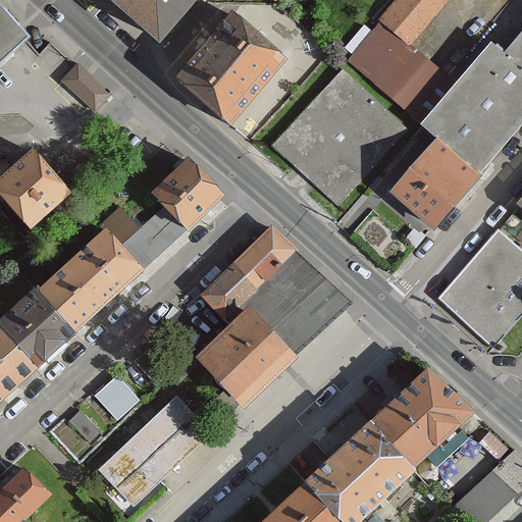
[(112,0),(159,41),(195,0),(112,0)]
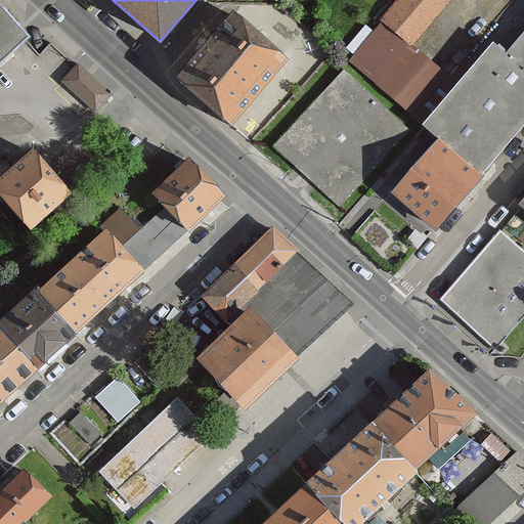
[(451,0),(398,0),(381,22),(412,49),(451,0)]
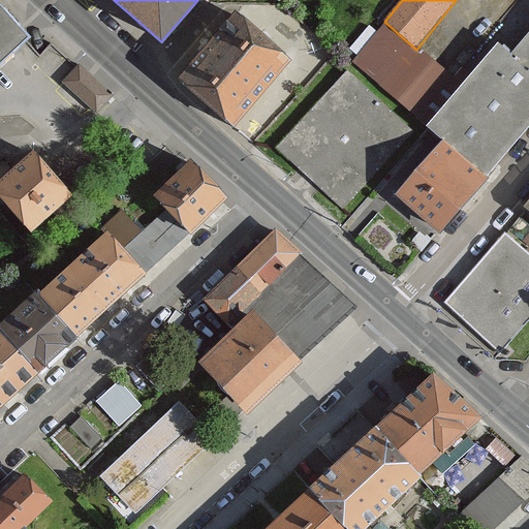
[(0,70),(30,43),(0,9),(0,70)]
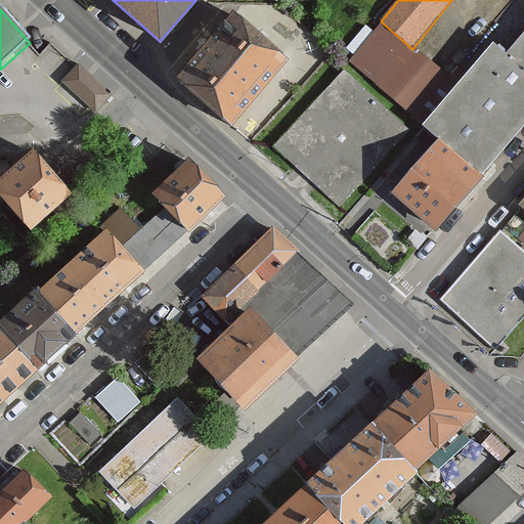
[(292,62),(232,15),(178,83),(237,130),(292,62)]
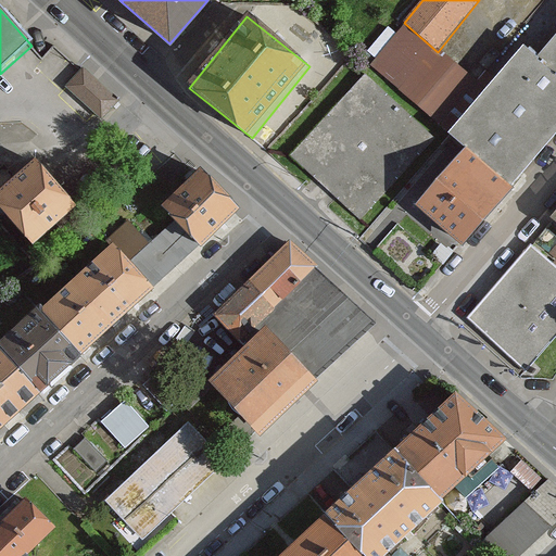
[(438,52),(404,23),(368,66),(441,127),(477,84),(438,52)]
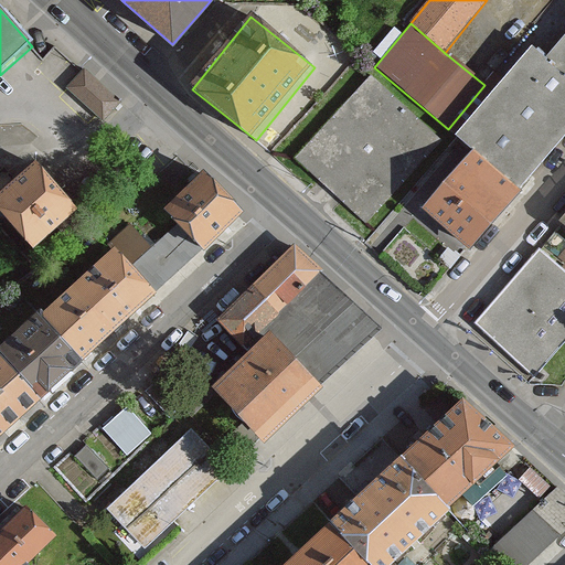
[(535,45),(458,134),(476,149),(520,189),(564,137),(564,38),(548,57),(535,45)]
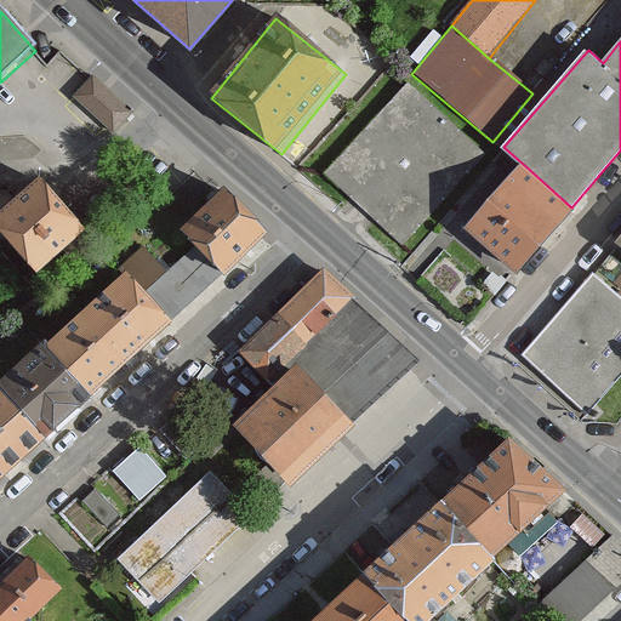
[(131,112),(95,80),(79,97),(114,130),(131,112)]
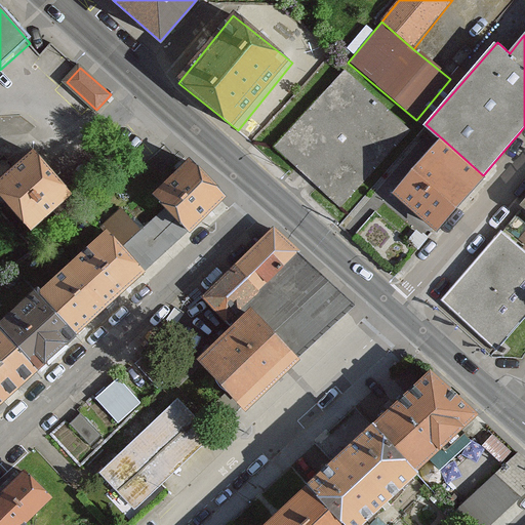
[(344,72),(275,150),(348,212),(415,134),(344,72)]
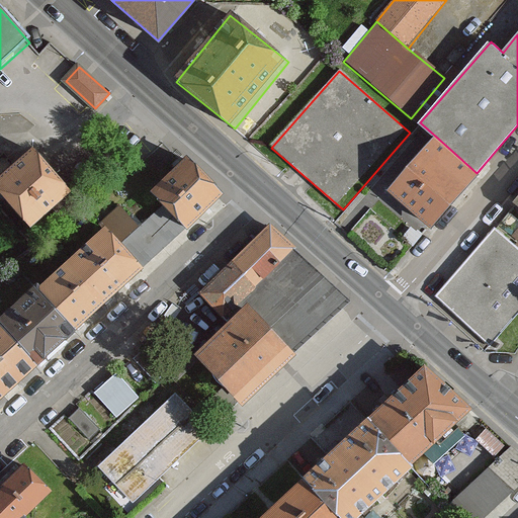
[(428,228),(477,173),(436,137),(387,192),(428,228)]
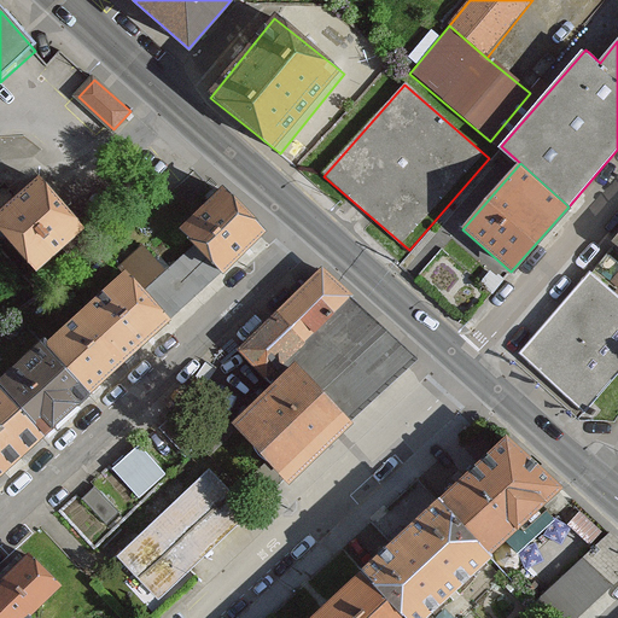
[(38,182),(0,216),(0,232),(38,274),(83,232),(38,182)]
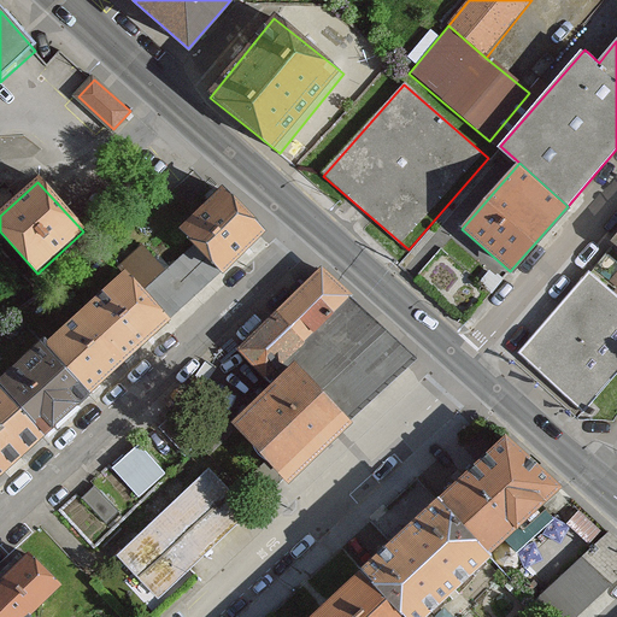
[(217,272),(262,231),(224,192),(180,233),(192,245),(217,272)]
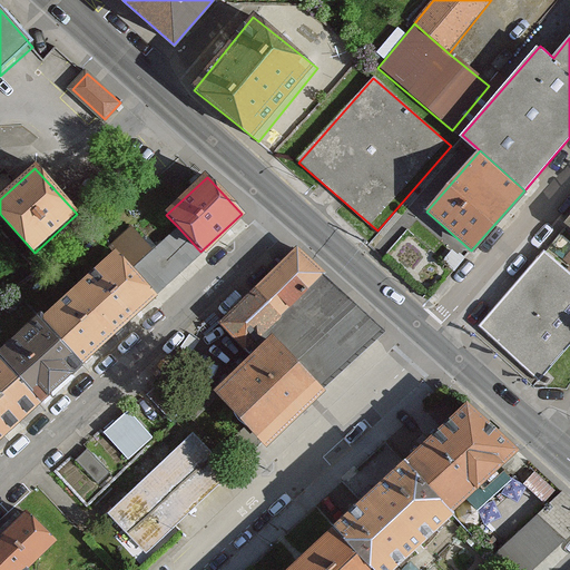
[(200,252),(177,226),(151,251),(135,232),(114,252),(154,295),(200,252)]
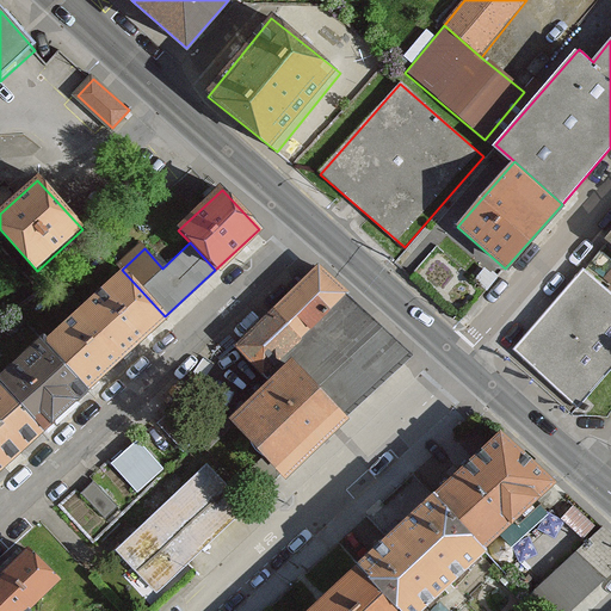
[(352,300),(316,266),(234,349),(269,383),(352,300)]
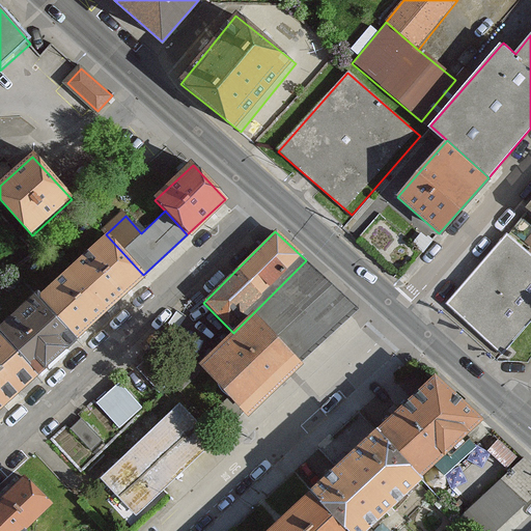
[(105,311),(143,275),(106,234),(66,270),(105,311)]
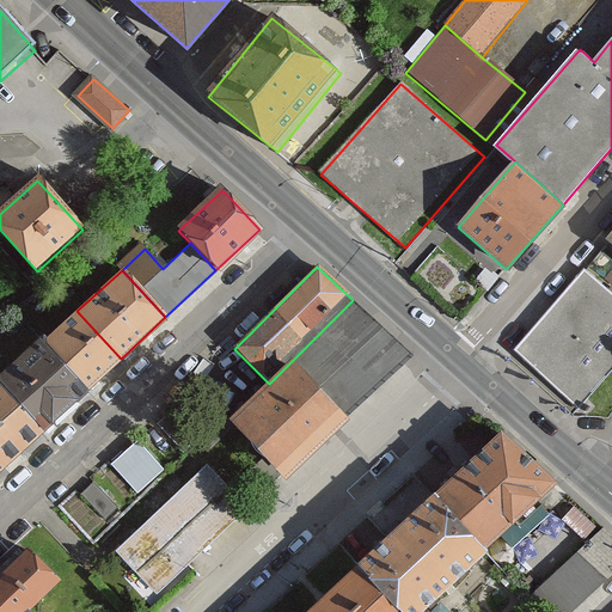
[(611,365),(611,298),(582,271),(513,352),(576,405),(611,365)]
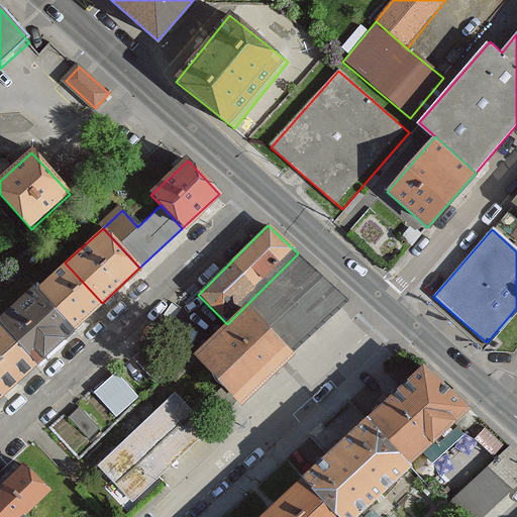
[(348,301),(298,253),(227,324),(194,357),(243,406),(348,301)]
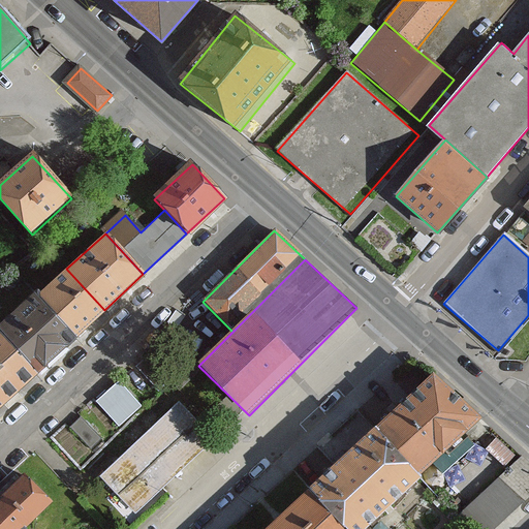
[(75,337),(104,310),(66,269),(37,297),(75,337)]
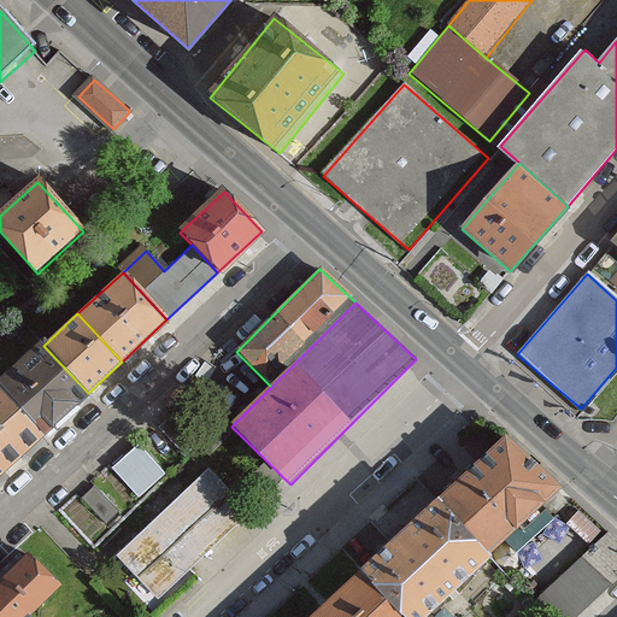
[(0,387),(43,434),(88,393),(43,346),(0,386),(0,387)]
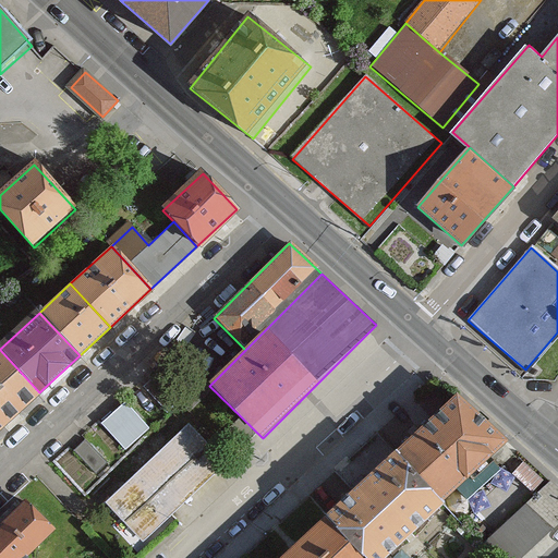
[(0,428),(39,392),(0,350),(0,428)]
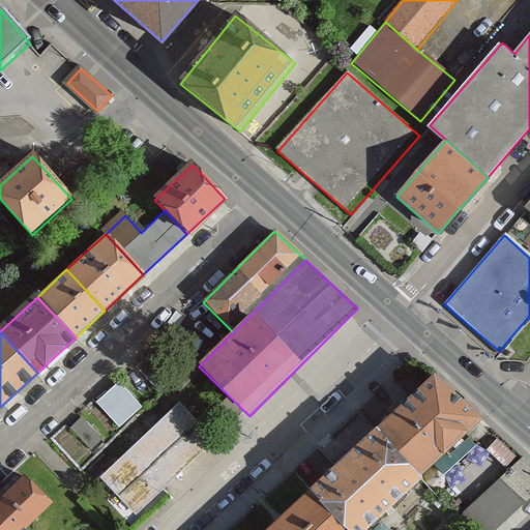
[(482,422),(437,374),(377,431),(423,479),(482,422)]
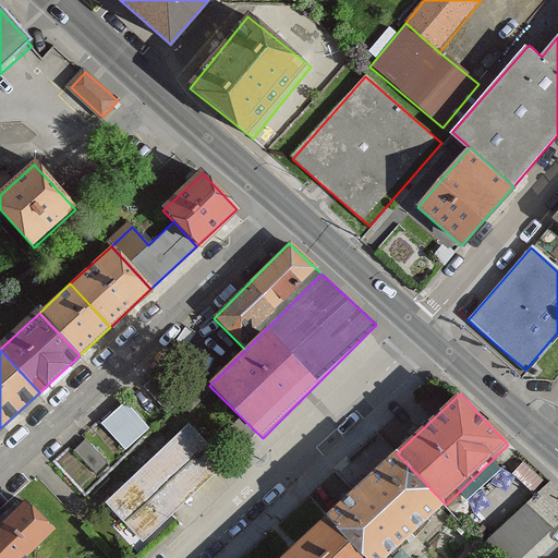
[(227,466),(187,425),(106,505),(145,546),(227,466)]
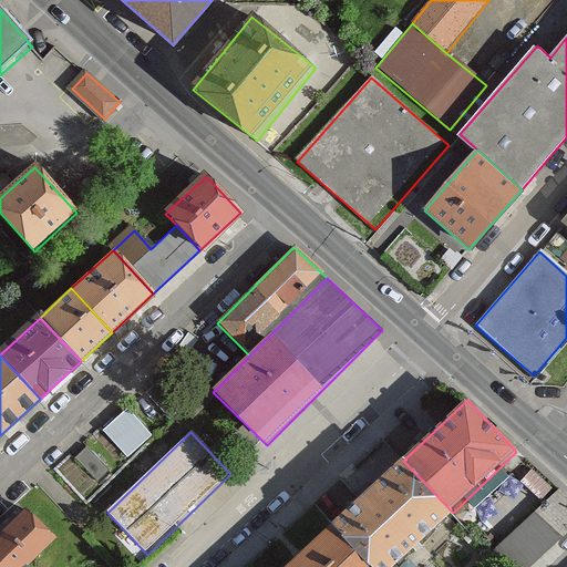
[(332,528),(369,566),(394,566),(453,513),(403,461),(332,528)]
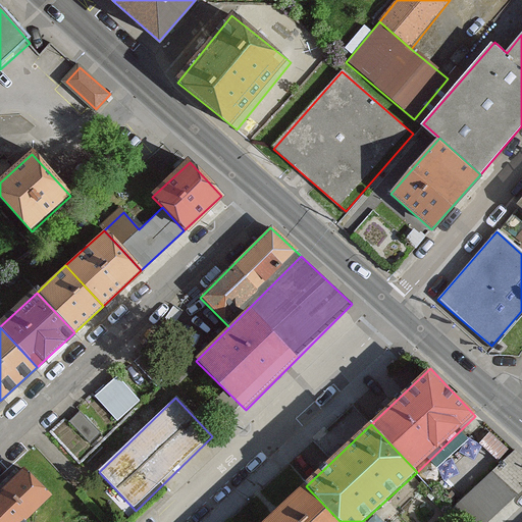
[(521,486),(521,454),(514,447),(509,451),(491,467),(516,492),(521,486)]
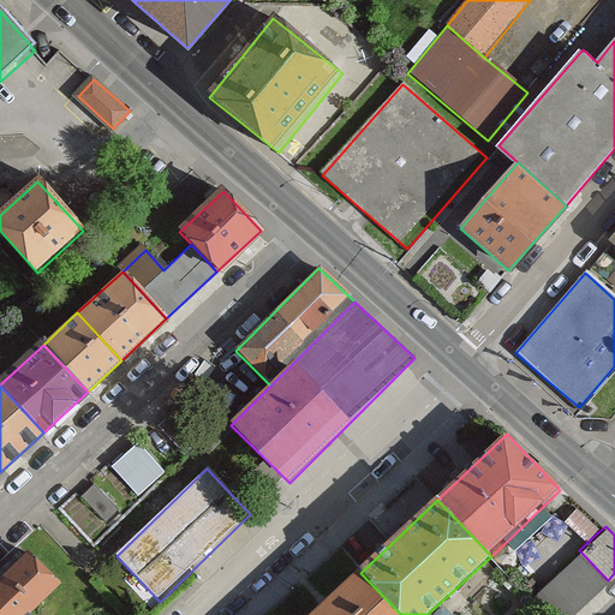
[(27,549),(0,575),(0,614),(33,614),(63,585),(27,549)]
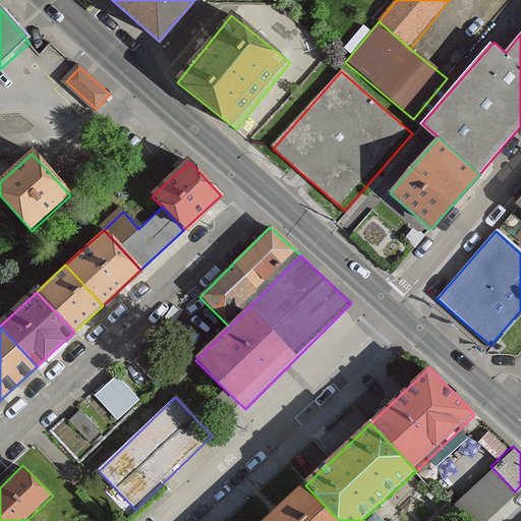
[(490,466),(449,506),(463,520),(483,520),(515,491),(490,466)]
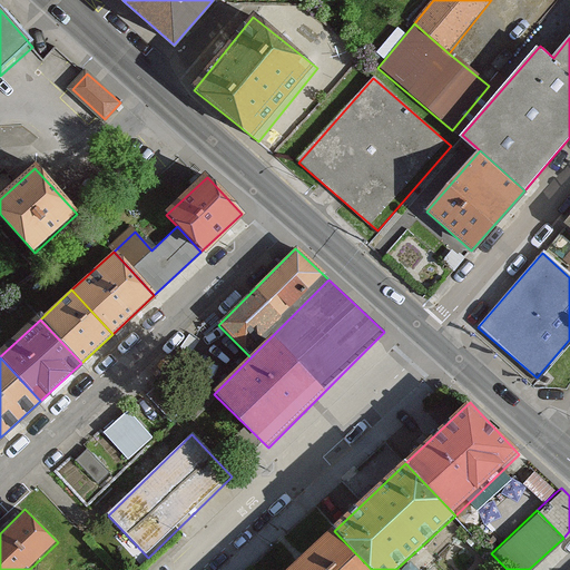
[(371,569),(334,531),(292,569),(371,569)]
